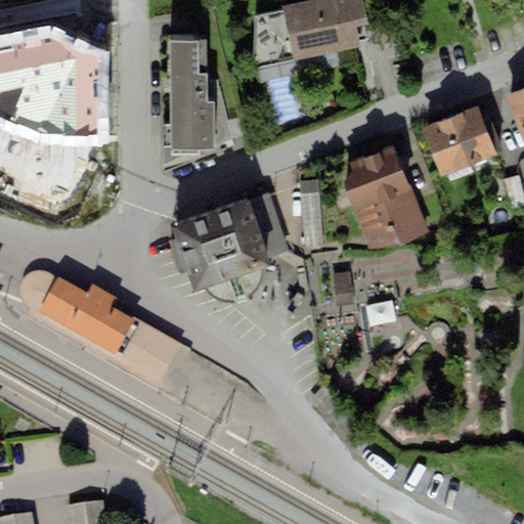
[(282,10),(255,16),(252,69),(360,46),(359,41),(366,39),(363,26),(368,25),(362,0),(308,0),(281,6),(282,10)]
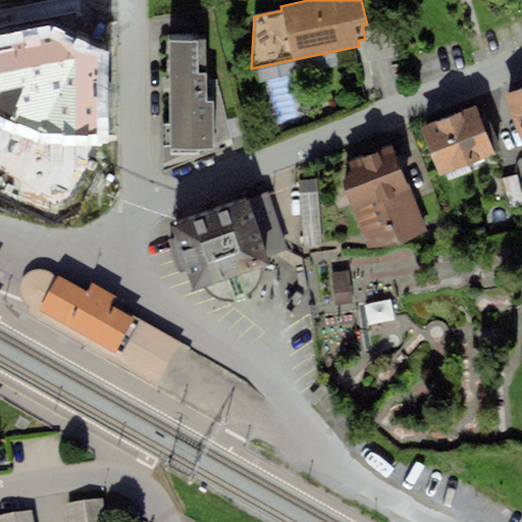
[(92,19),(0,37),(0,107),(21,124),(98,121),(92,19)]
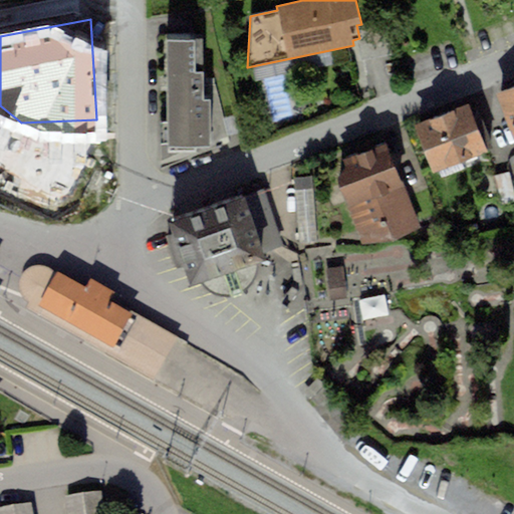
[(196,39),(167,40),(168,152),(197,152),(197,147),(210,147),(209,98),(204,98),(204,70),(196,70),(196,39)]
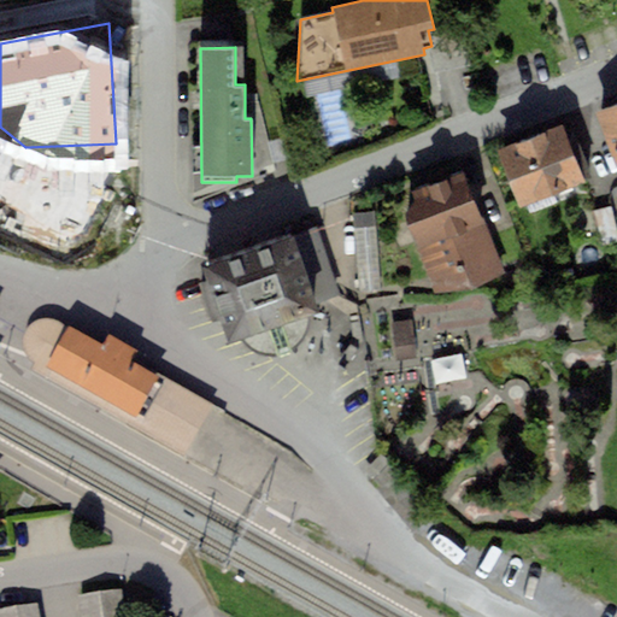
[(616,106),(601,113),(616,153),(616,106)]
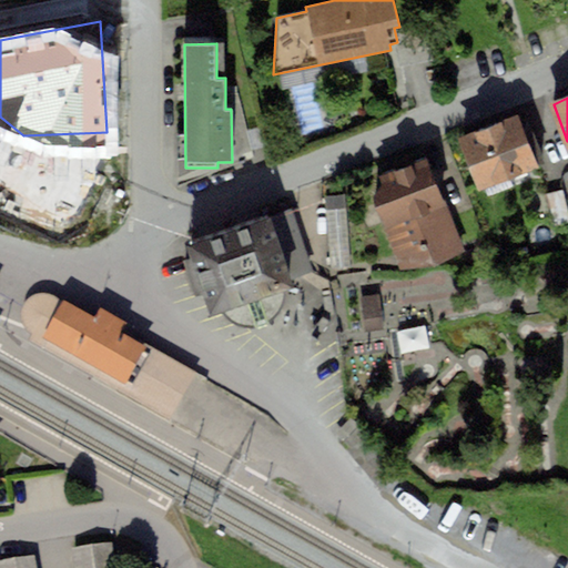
[(523,115),(463,141),(484,191),(544,166),(523,115)]
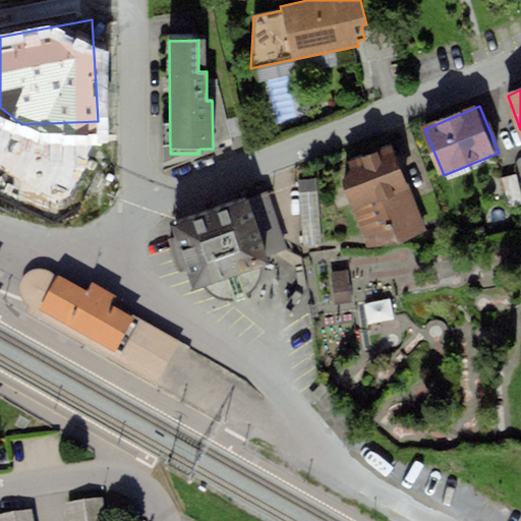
[(361,181),(346,187),(370,251),(421,232),(391,151),(355,164),(361,181)]
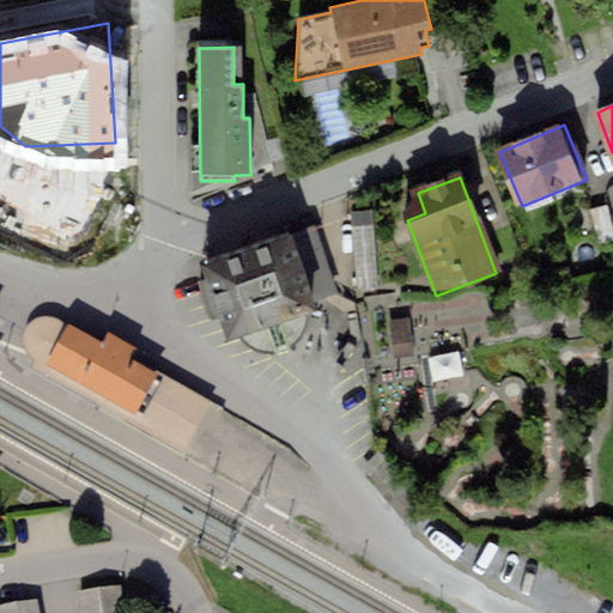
[(375,212),(357,213),(360,272),(378,271),(375,212)]
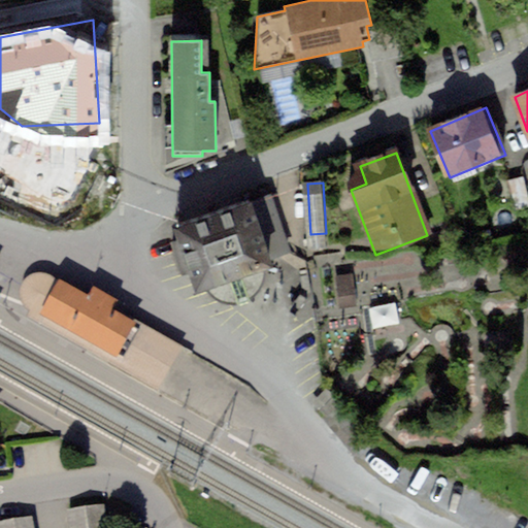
[(271,195),(172,228),(176,240),(169,243),(180,276),(187,274),(194,294),(207,290),(212,297),(220,302),(229,305),(239,304),(237,298),(248,296),(249,301),(257,295),(261,290),(264,281),(264,271),(273,267),(271,261),(291,254),(271,195)]
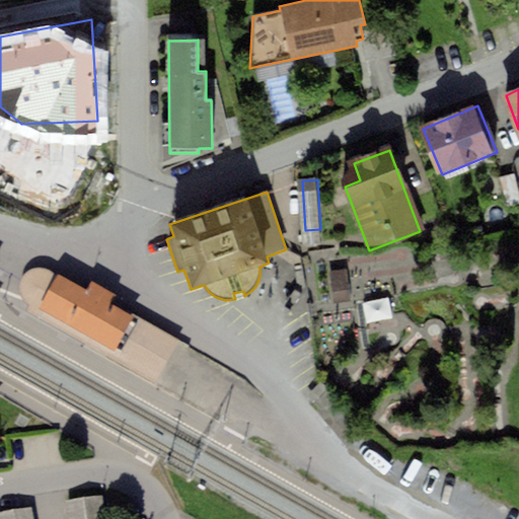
[(88,287),(54,266),(52,270),(45,267),(38,266),(32,267),(26,271),(22,276),(20,282),(20,288),(22,295),(25,299),(31,304),(44,311),(45,315),(61,325),(67,323),(158,378),(179,339),(118,303),(121,298),(93,281),(88,287)]
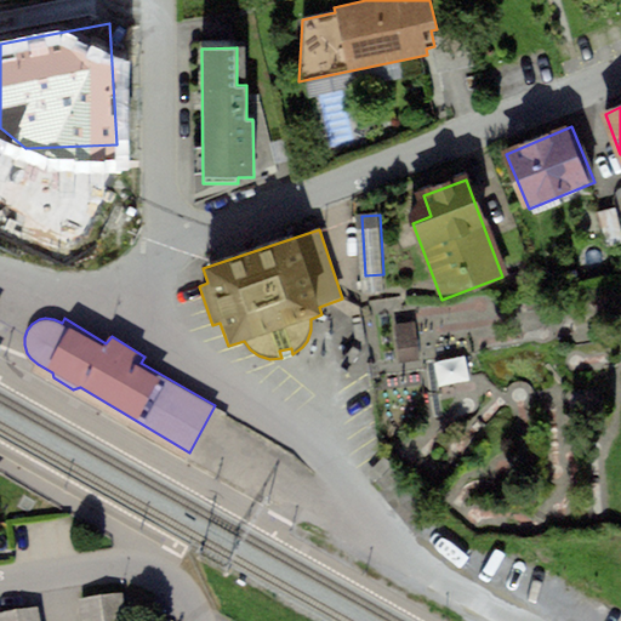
[(467,362),(439,365),(443,386),(471,381),(467,362)]
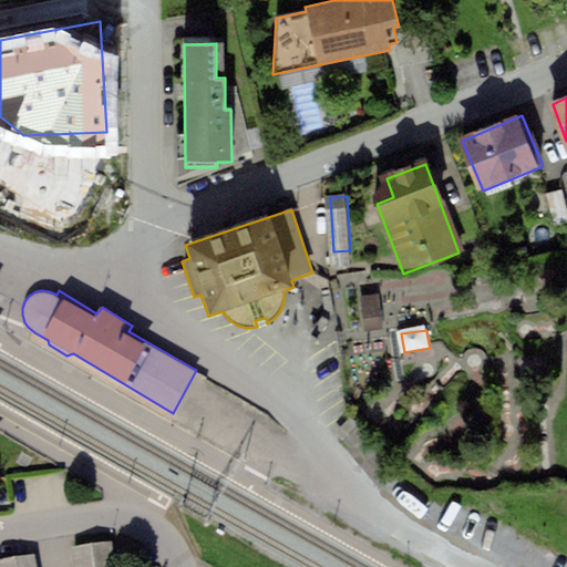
[(114,566),(112,540),(73,546),(75,566),(114,566)]
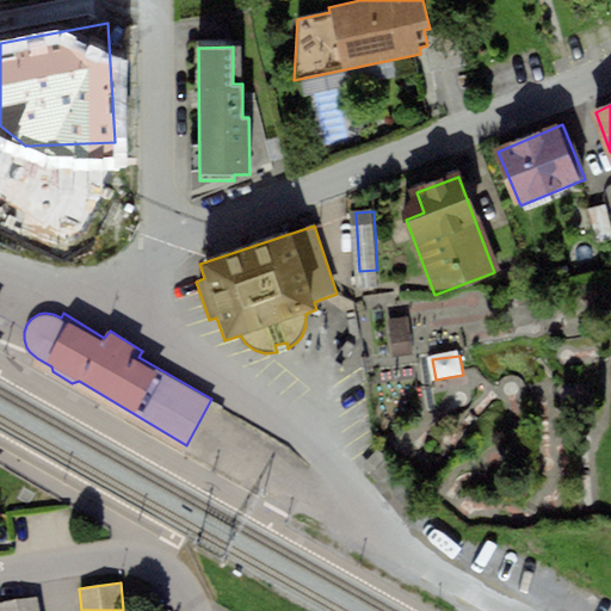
[(41,610),(39,598),(0,602),(0,610),(41,610)]
